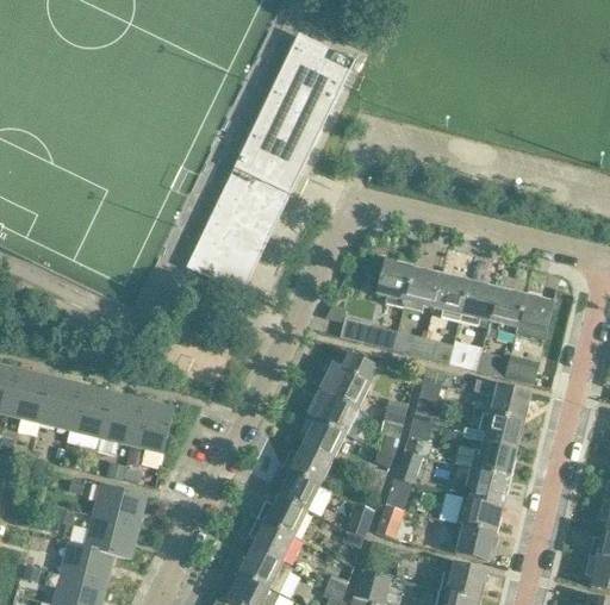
[(299,160),(302,160),(330,108),(352,66),(354,60),(335,50),(332,56),(309,44),(255,157),(241,151),(186,266),(201,273),(203,270),(210,274),(209,278),(242,293),(300,173),(294,170),(299,160)]
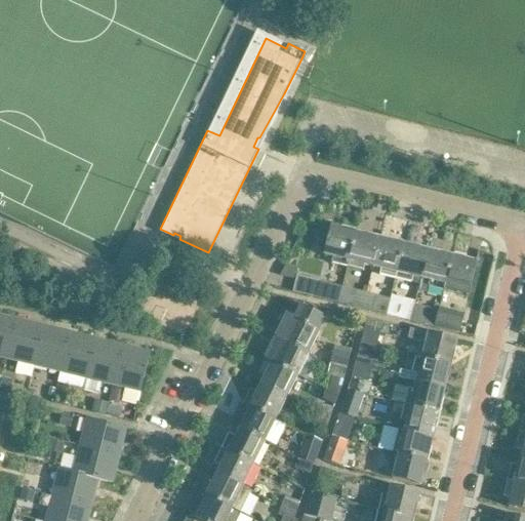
[(348,264),(357,229),(340,225),(339,227),(331,225),(324,252),(333,254),(331,259),(348,264)]
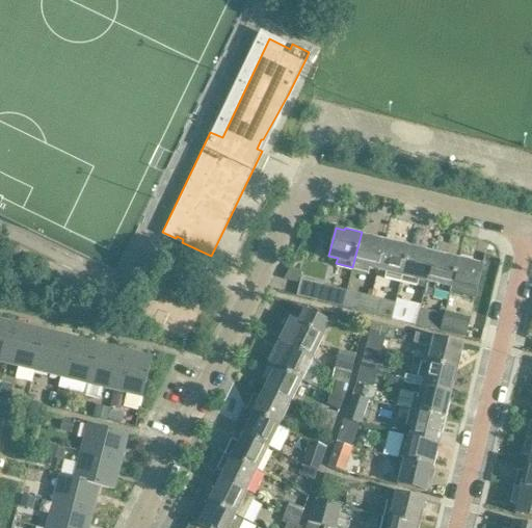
[(377,269),(384,239),(376,237),(376,236),(362,232),(352,267),(369,271),(370,267),(377,269)]
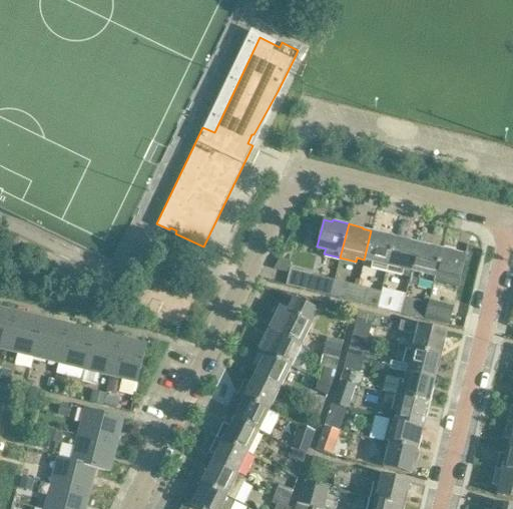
[(387,270),(395,235),(379,231),(379,232),(371,230),(364,260),(373,262),(372,266),(387,270)]
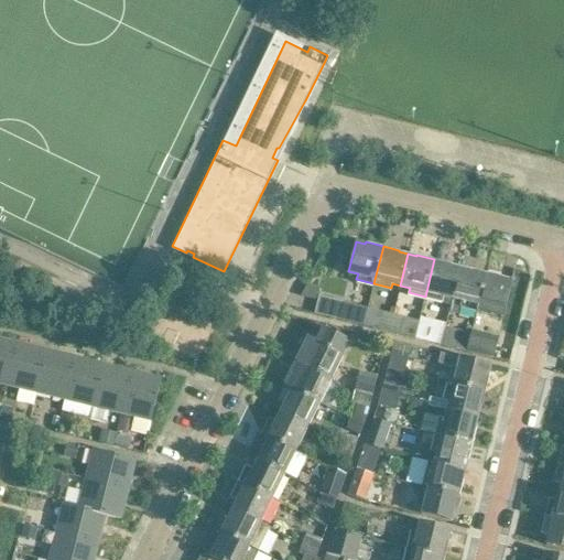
[(451,303),(459,267),(451,265),(451,264),(434,259),(425,297),(451,303)]
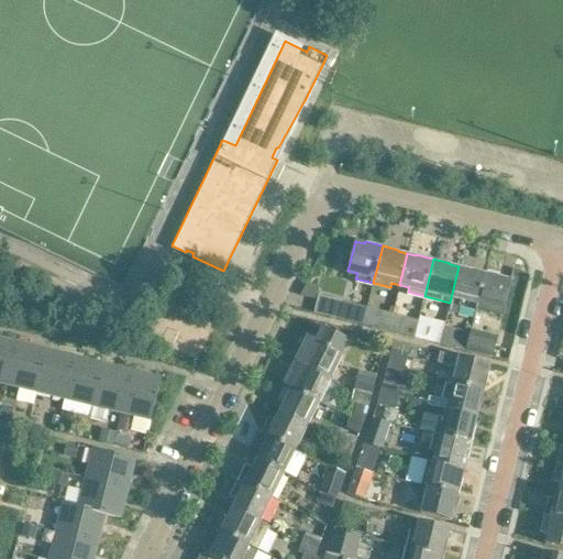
[(475,308),(485,271),(467,267),(467,269),(459,266),(450,303),(449,308),(457,310),(460,305),(475,308)]
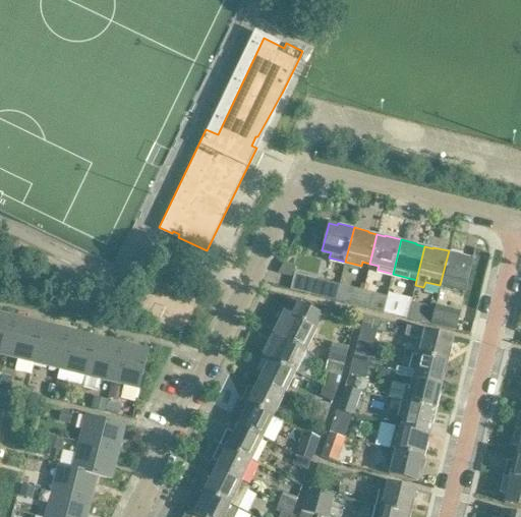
[(449,250),(440,285),(456,289),(465,291),(466,286),(472,257),(464,255),(464,254),(449,250)]
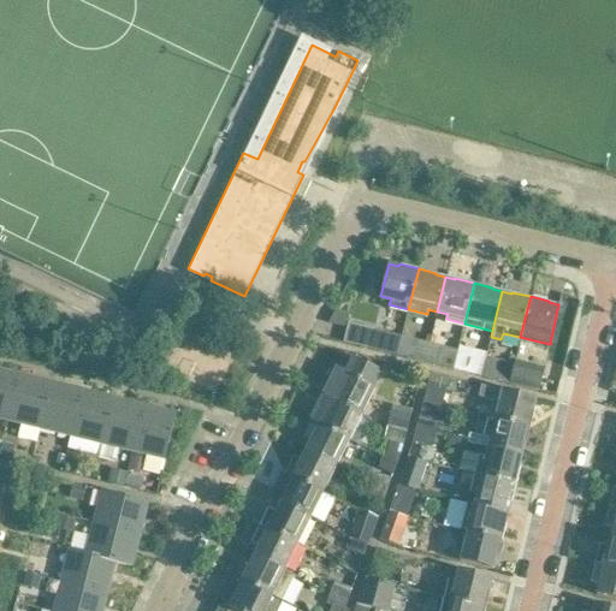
[(398,353),(403,333),(373,326),(368,344),(398,353)]
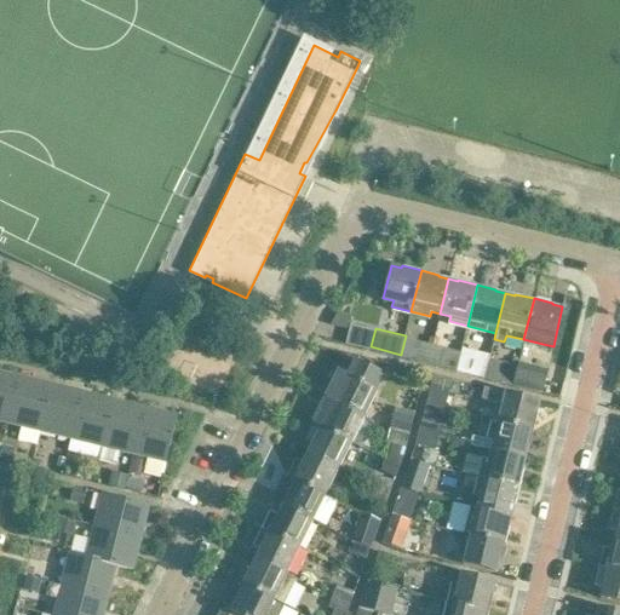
[(428,361),(435,335),(430,334),(428,342),(406,335),(401,355),(428,361)]
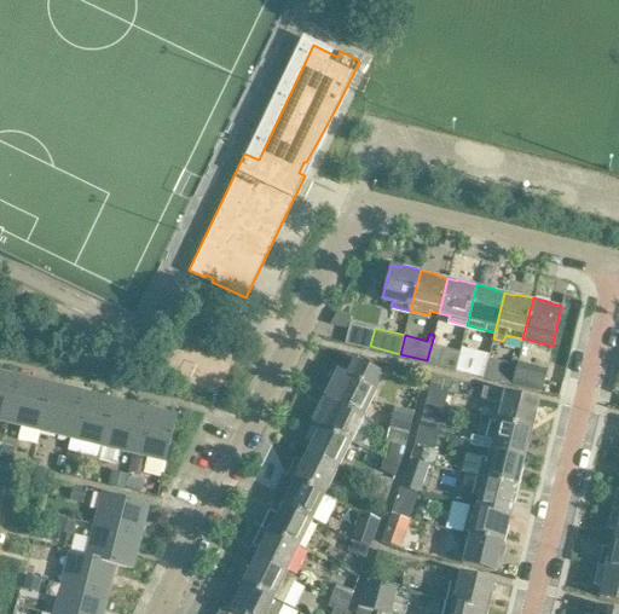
[(437,343),(439,336),(434,335),(427,360),(456,368),(461,349),(437,343)]
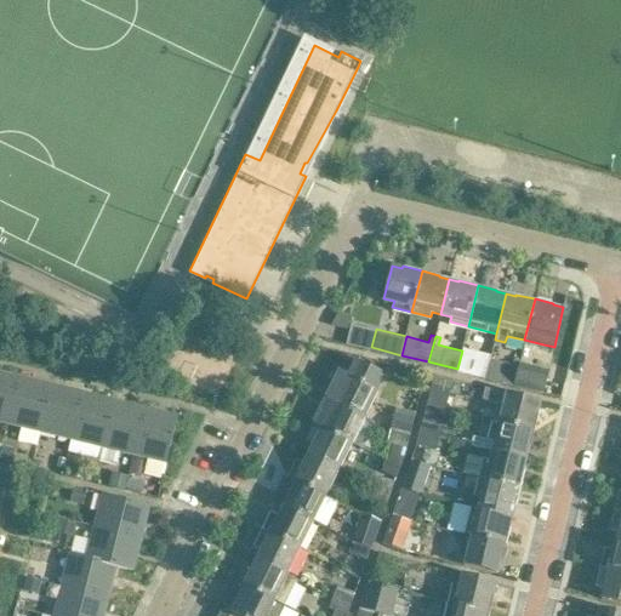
[(462,351),(457,369),(474,374),(486,376),(491,357),(462,351)]
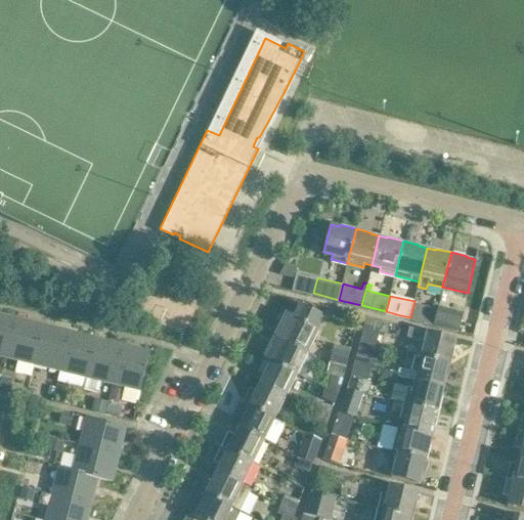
[(288,308),(275,335),(307,351),(318,328),(325,313),(300,301),(295,311),(288,308)]
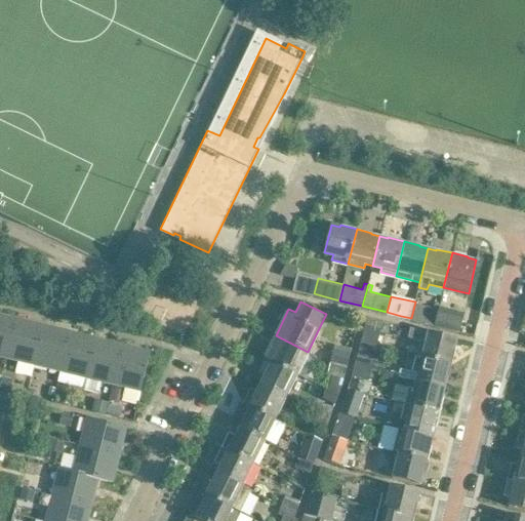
[(415,302),(411,318),(420,321),(425,304),(415,302)]
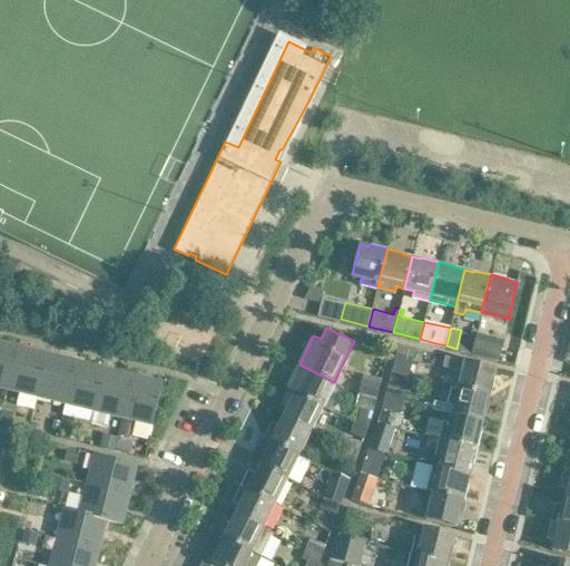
[(472,352),(499,359),(503,338),(478,331),(472,352)]
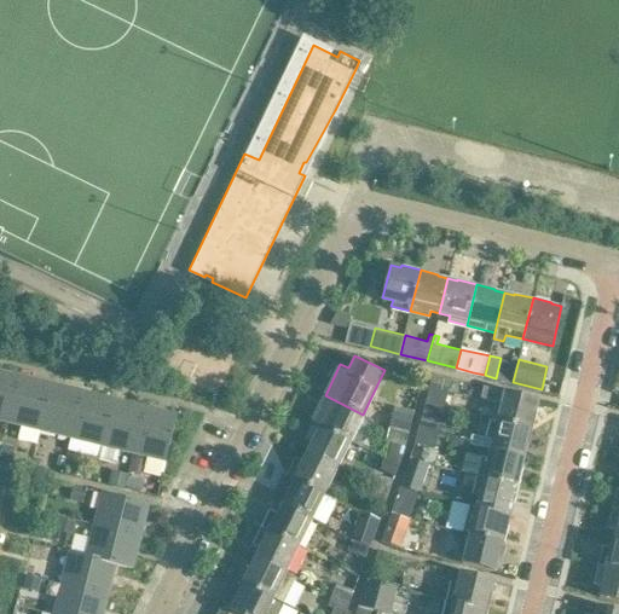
[(0,375),(0,417),(7,420),(18,374),(4,370),(3,376),(0,375)]
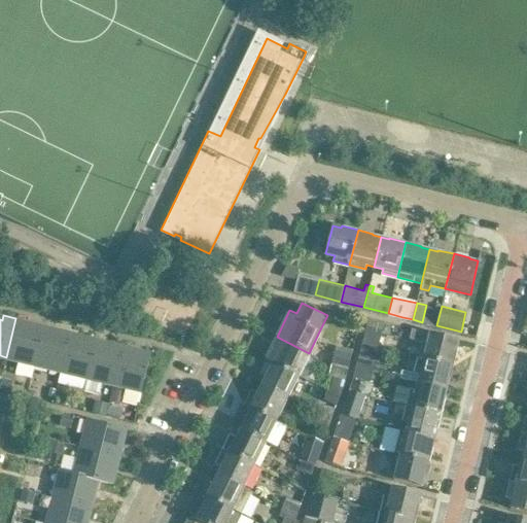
[(369,316),(362,341),(378,345),(385,320),(369,316)]
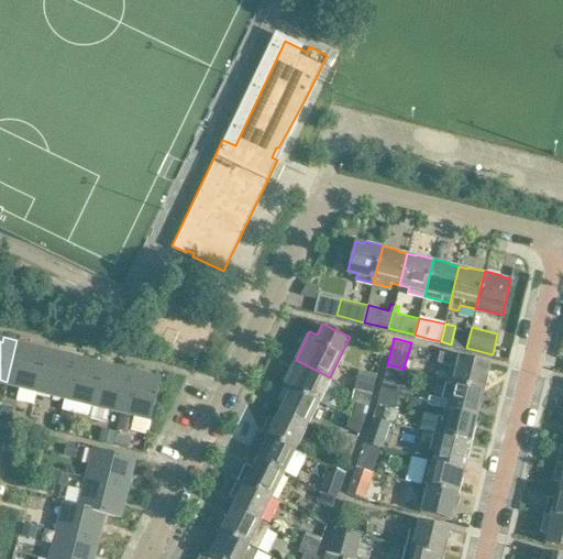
[(17,340),(7,382),(20,384),(17,397),(32,402),(35,388),(44,353),(29,349),(31,343),(17,340)]
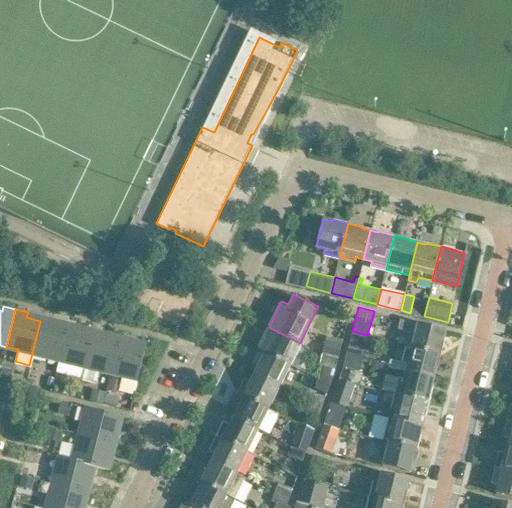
[(442,338),(445,329),(400,318),(398,327),(411,330),(407,346),(440,354),(444,338),(442,338)]
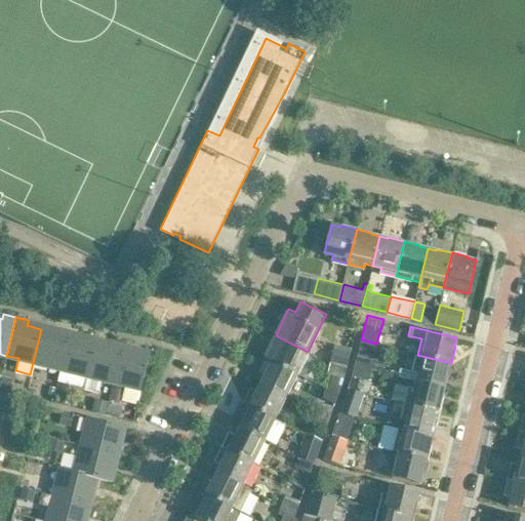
[(41,329),(33,362),(59,368),(70,330),(56,327),(55,332),(41,329)]
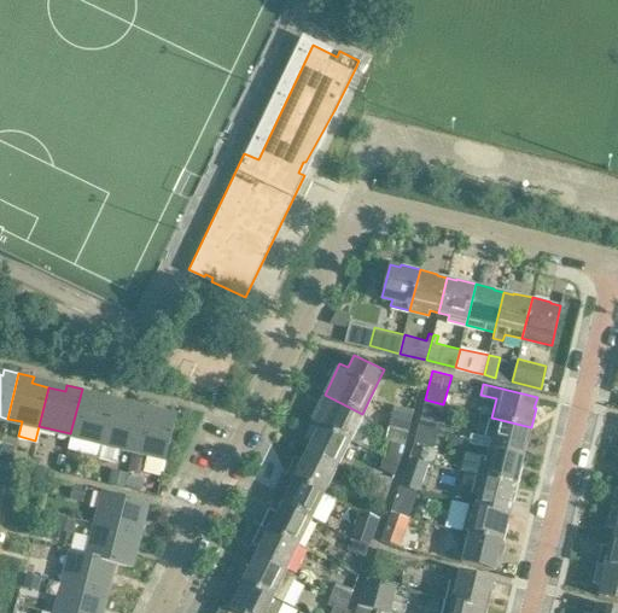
[(82,389),(70,433),(101,442),(111,402),(94,398),(97,392),(82,389)]
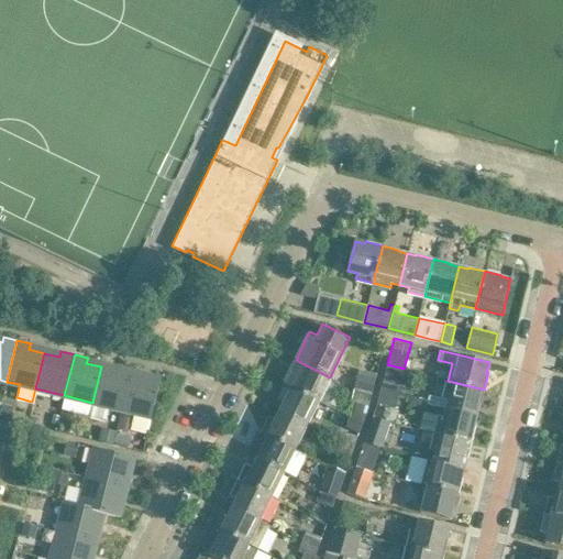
[(296,360),(284,384),(318,401),(330,377),(296,360)]
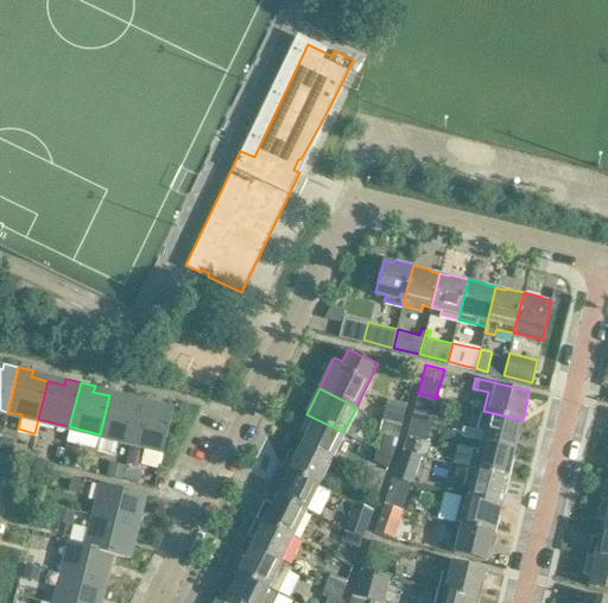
[(100,435),(96,449),(113,452),(116,438),(131,442),(143,398),(128,394),(126,400),(112,397),(109,395),(100,435)]
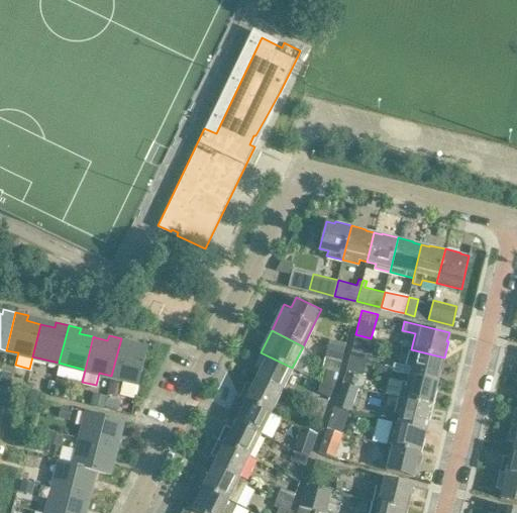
[(330,336),(325,356),(341,362),(346,341),(330,336)]
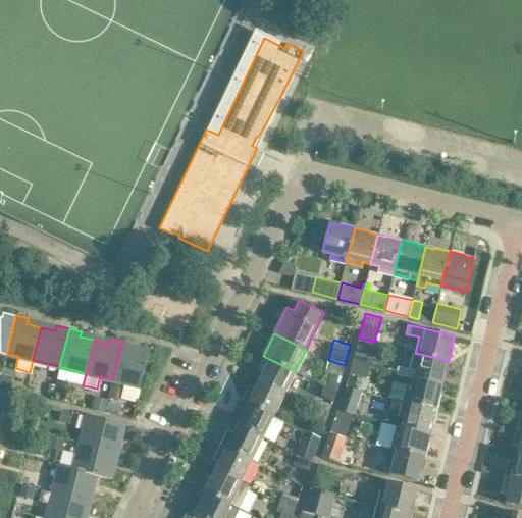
[(122,342),(112,379),(124,382),(122,393),(138,397),(149,348),(148,348),(147,353),(134,350),(135,345),(123,342),(122,342)]
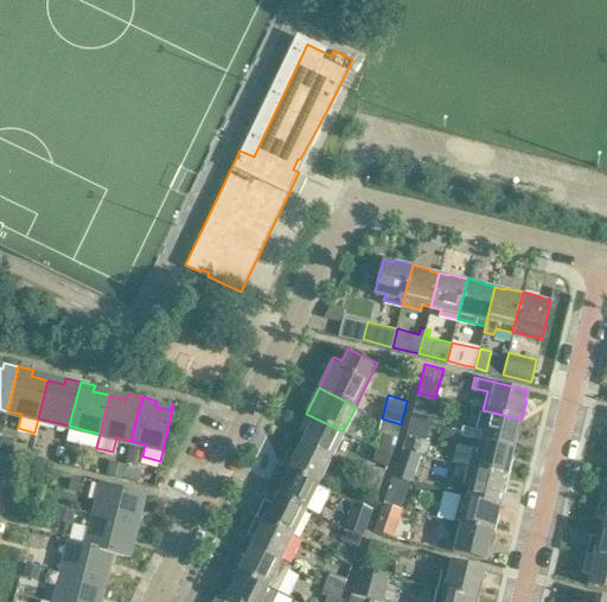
[(432,414),(414,409),(410,421),(428,426),(432,414)]
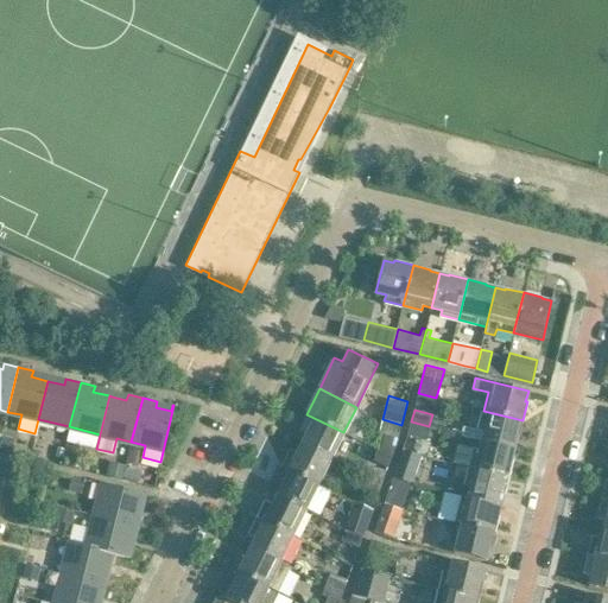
[(518,438),(523,420),(483,411),(480,429),(486,431),(483,439),(514,448),(517,437),(518,438)]
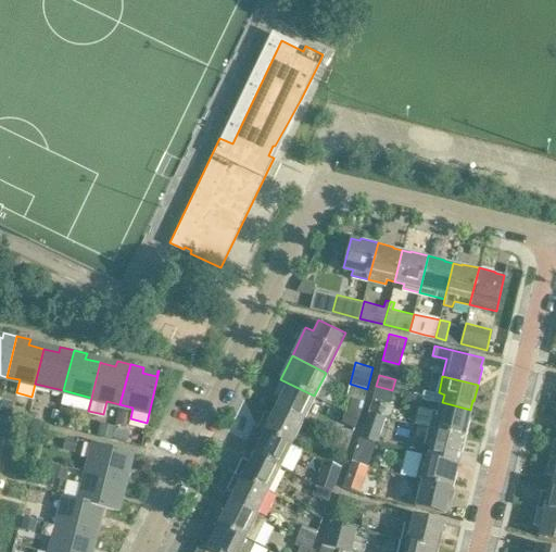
[(280,379),(274,393),(279,397),(276,405),(303,418),(314,396),(280,379)]
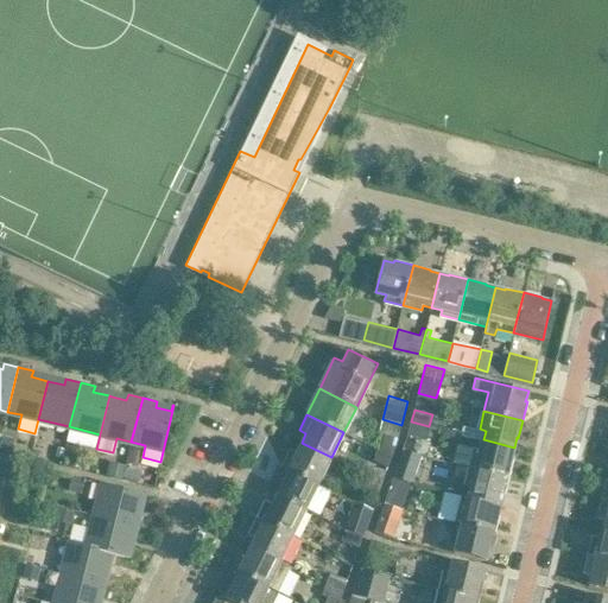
[(382,419),(379,431),(385,433),(398,437),(401,425),(382,419)]
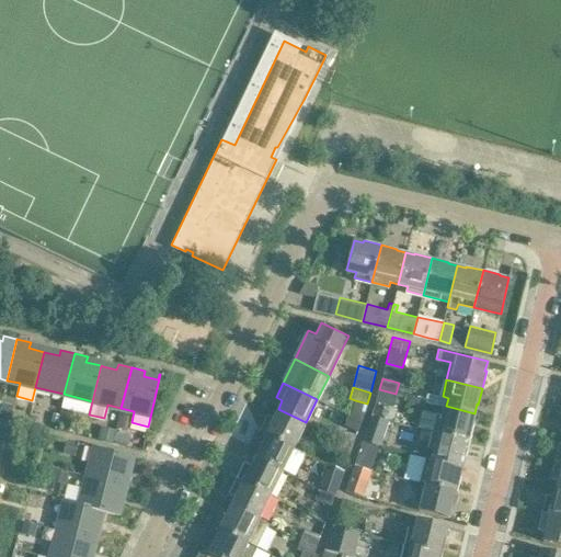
[(393,404),(396,394),(379,389),(377,399),(393,404)]
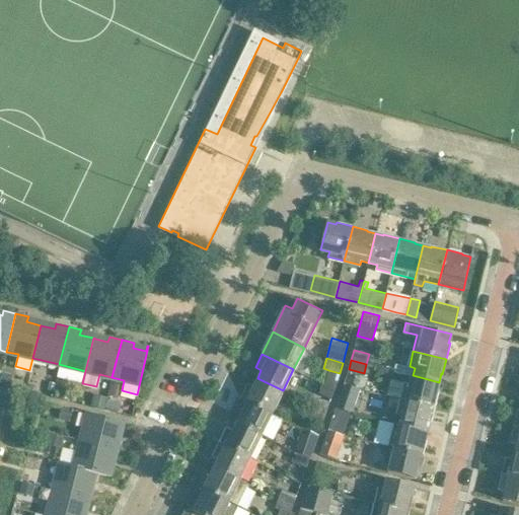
[(437,389),(439,382),(413,375),(411,383),(404,381),(400,397),(434,406),(438,390),(437,389)]
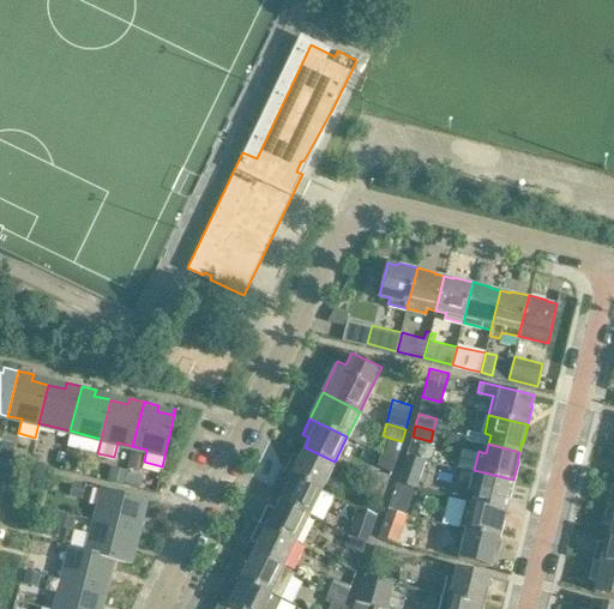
[(293,452),(284,470),(321,488),(335,462),(305,447),(300,456),(293,452)]
